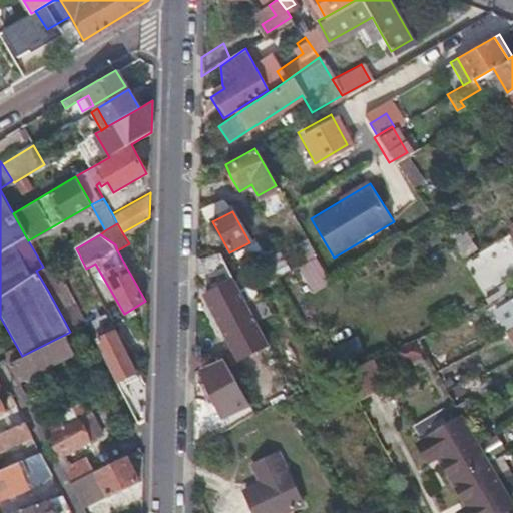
[(226,268),(223,261),(219,253),(196,260),(196,275),(226,268)]
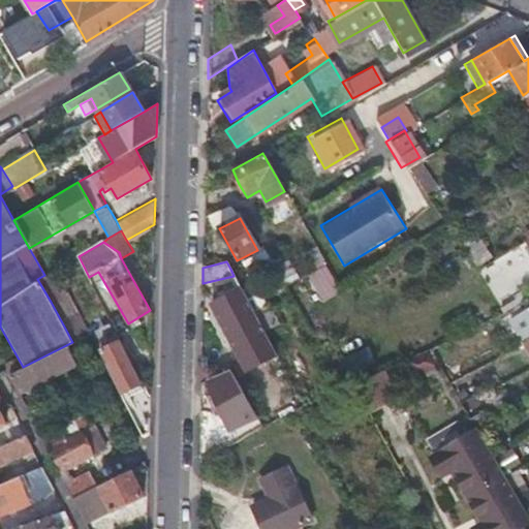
[(311,273),(321,302),(340,294),(330,266),(311,273)]
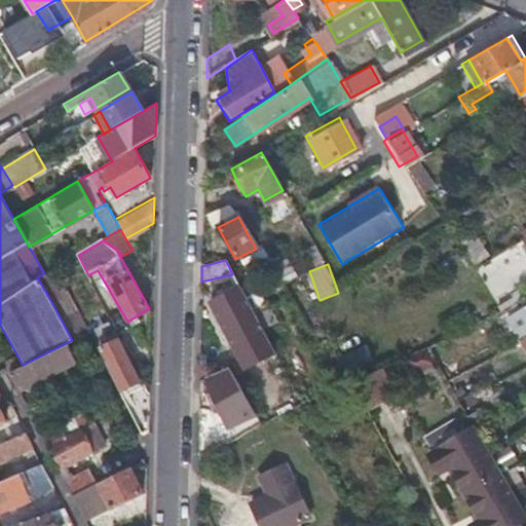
[(50,300),(63,323),(80,313),(55,267),(44,273),(37,277),(50,300)]
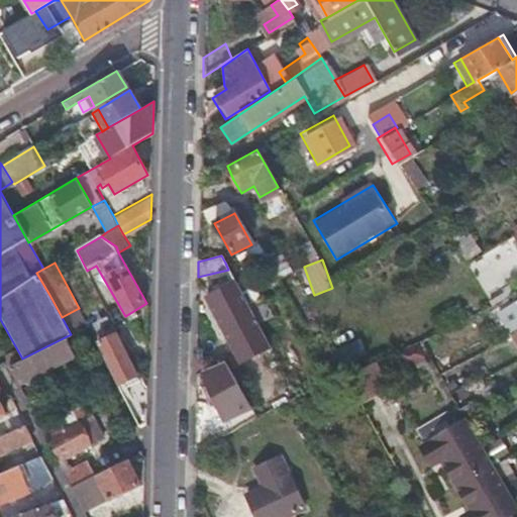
[(247,305),(241,295),(236,284),(205,299),(221,329),(236,322),(250,348),(266,341),(257,324),(247,305)]
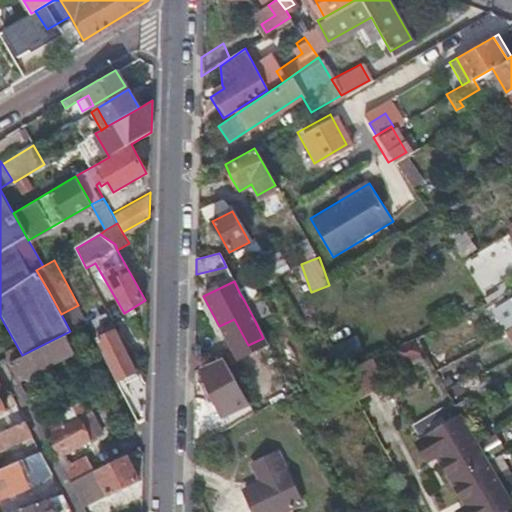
[(511,290),(503,296),(511,310),(511,290)]
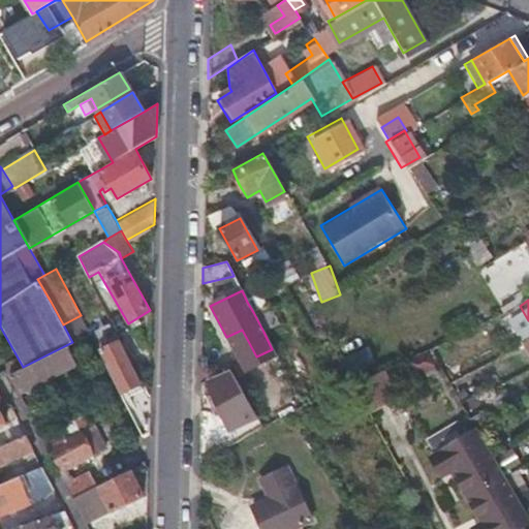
[(269,305),(253,312),(263,332),(278,323),(269,305)]
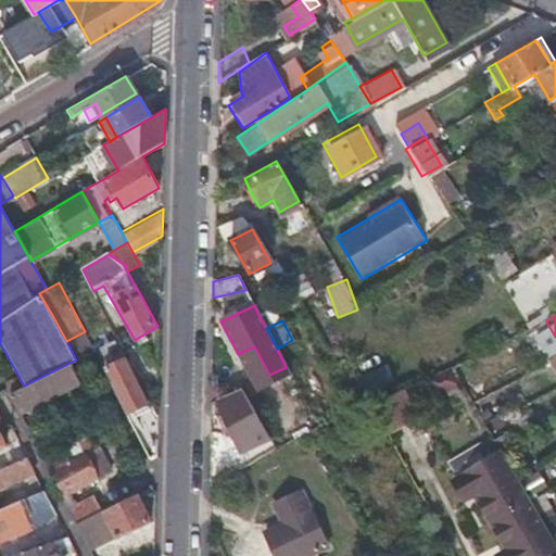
[(151,402),(134,370),(117,339),(97,351),(128,414),(151,402)]
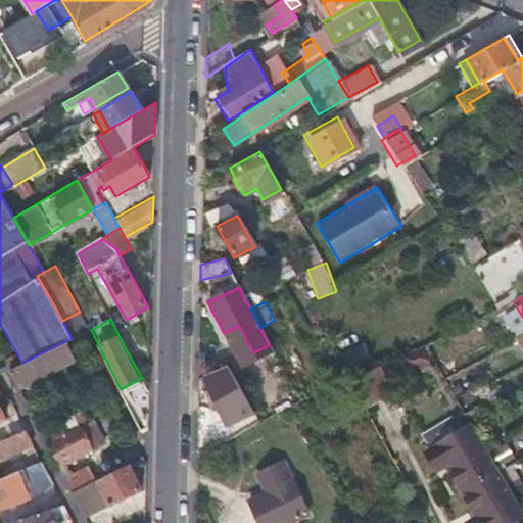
[(65,341),(22,363),(10,369),(19,386),(75,361),(65,341)]
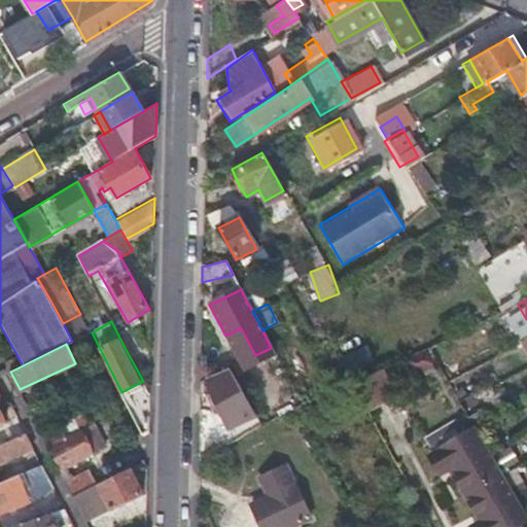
[(424,345),(413,350),(401,355),(409,370),(432,358),(424,345)]
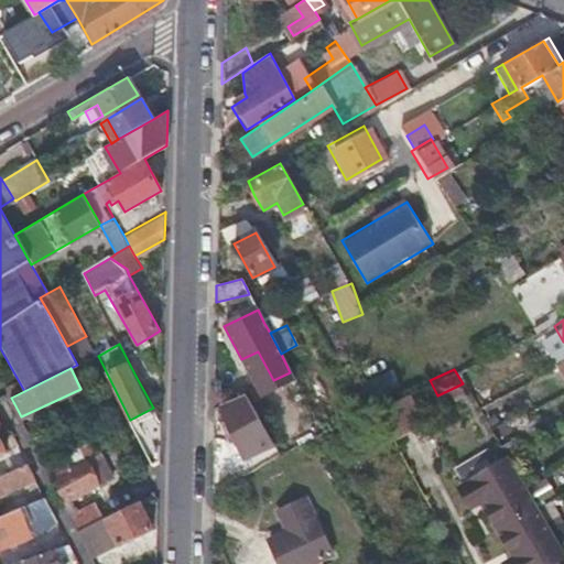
[(423,421),(407,392),(375,408),(390,438),(423,421)]
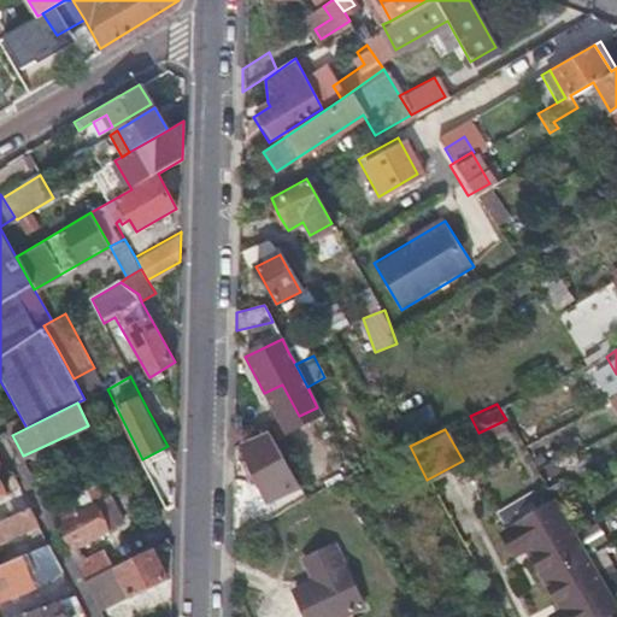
[(282,492),(283,494),(285,497),(297,491),(292,481),(288,483),(269,445),(274,441),(268,432),(240,445),(266,499),(282,492)]
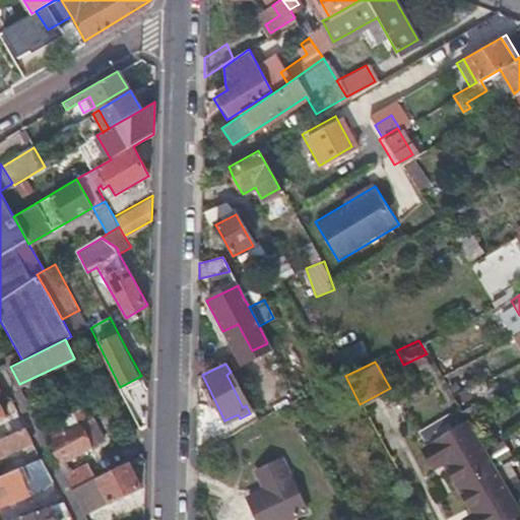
[(30,407),(34,405),(36,404),(29,392),(24,395),(30,407)]
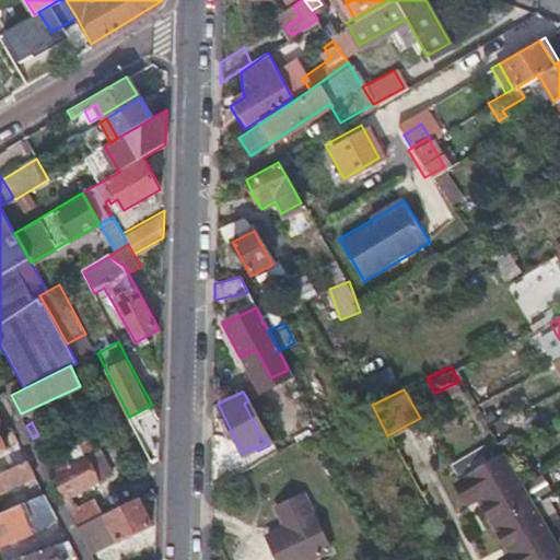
[(105,513),(101,505),(97,499),(78,508),(74,500),(101,487),(89,463),(103,455),(95,438),(45,462),(78,527),(94,520),(105,513)]
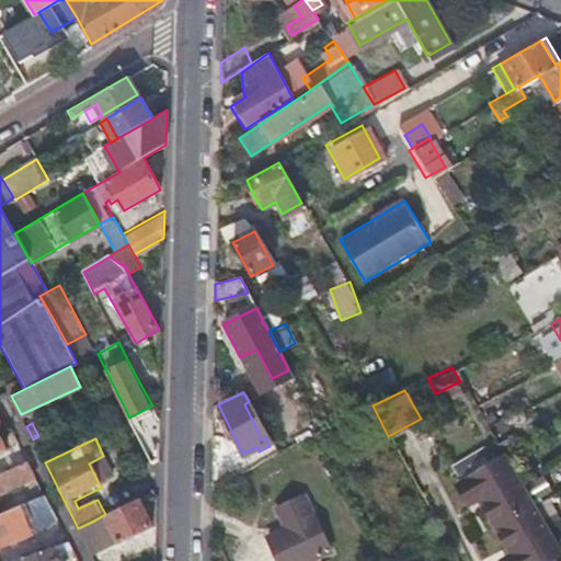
[(459,481),(455,483),(468,504),(477,500),(508,554),(499,560),(500,560),(550,560),(548,558),(559,551),(503,455),(492,462),(482,446),(449,465),(459,481)]
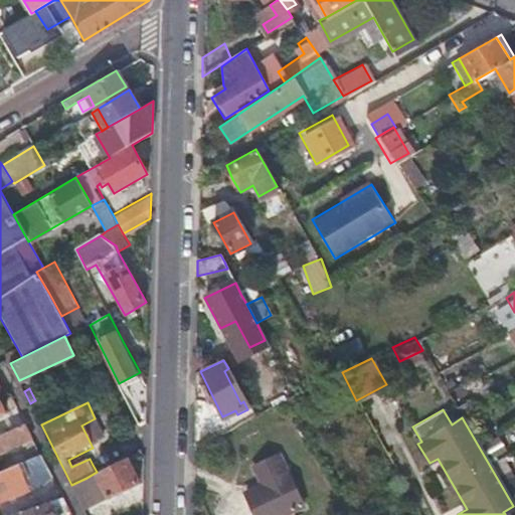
[(26,422),(0,436),(0,451),(32,435),(26,422)]
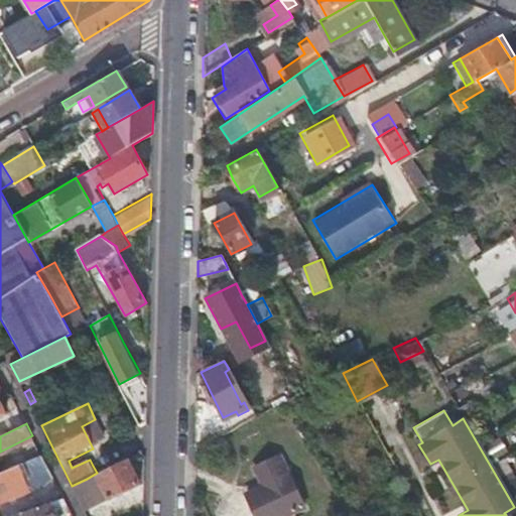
[(0,465),(0,498),(45,477),(48,469),(38,446),(0,465)]
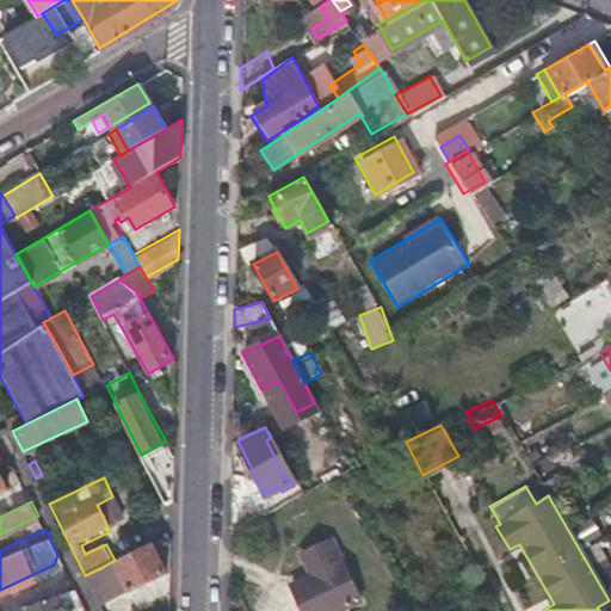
[(338,610),(357,602),(327,541),(298,555),(308,576),(289,587),(301,610),(338,610)]
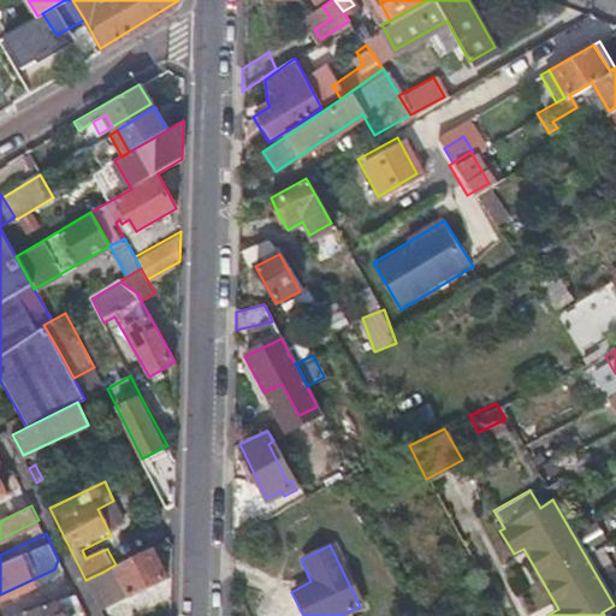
[(117,564),(124,579),(132,593),(166,576),(150,546),(117,564)]
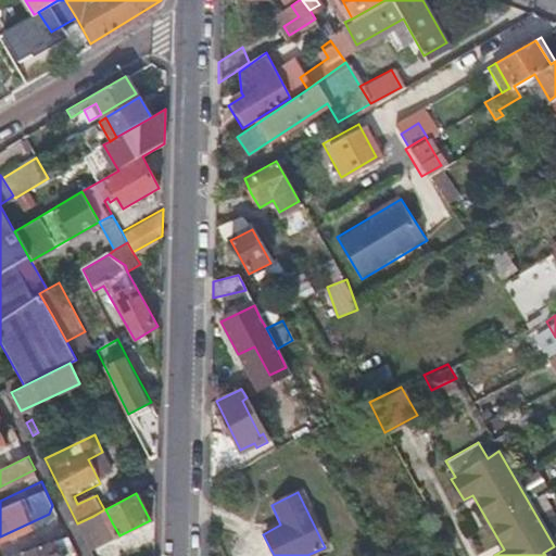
[(108,543),(93,516),(77,523),(91,551),(108,543)]
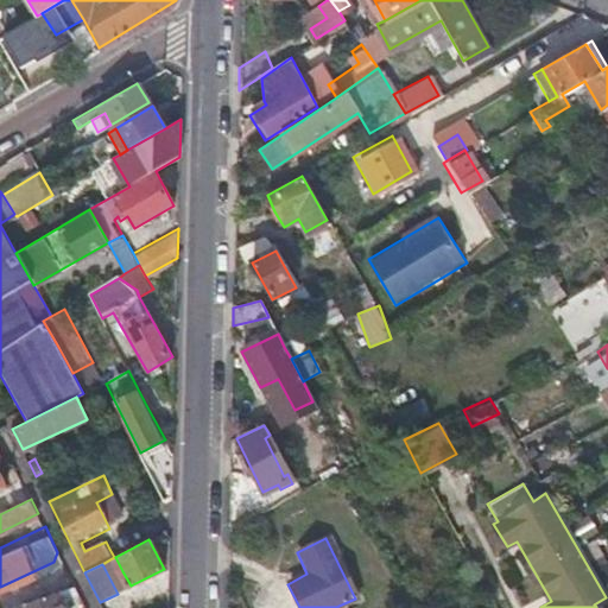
[(63,607),(63,605),(81,599),(75,587),(14,607),(63,607)]
